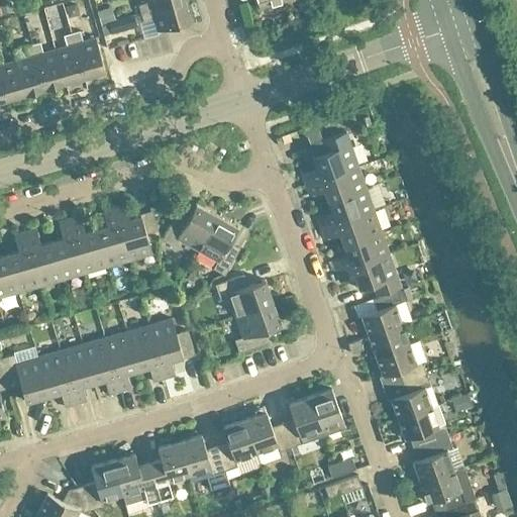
[(11,0),(1,3),(3,11),(13,8),(11,0)]
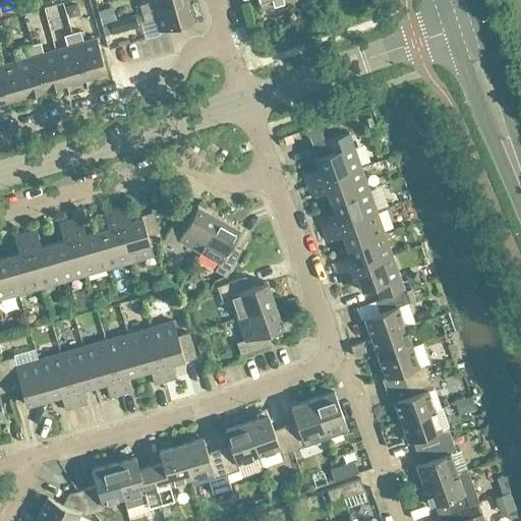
[(191,20),(185,0),(183,0),(141,12),(142,14),(110,23),(112,33),(137,25),(136,22),(155,17),(159,30),(191,20)]
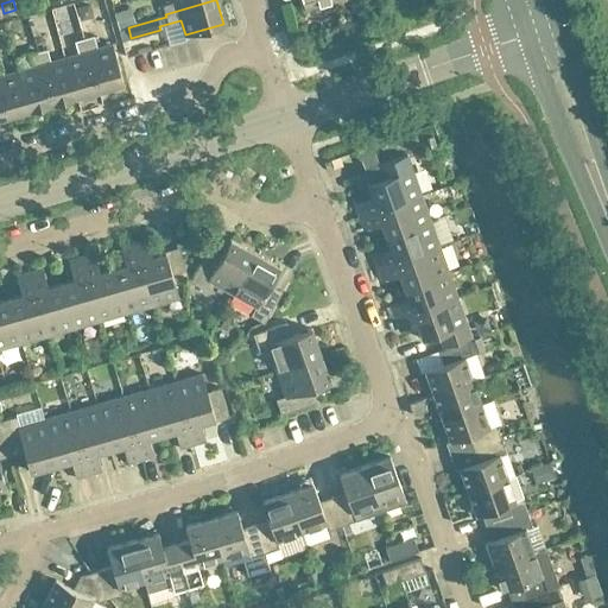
[(175,0),(175,1),(163,5),(165,14),(214,0),(175,0)]
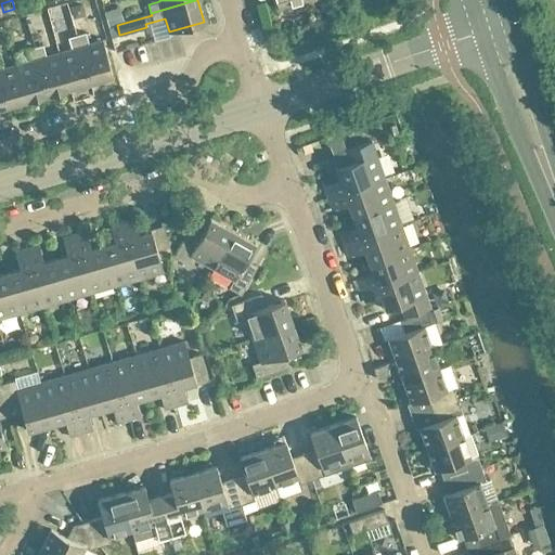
[(82,2),(71,5),(73,17),(81,15),(84,11),(82,2)]
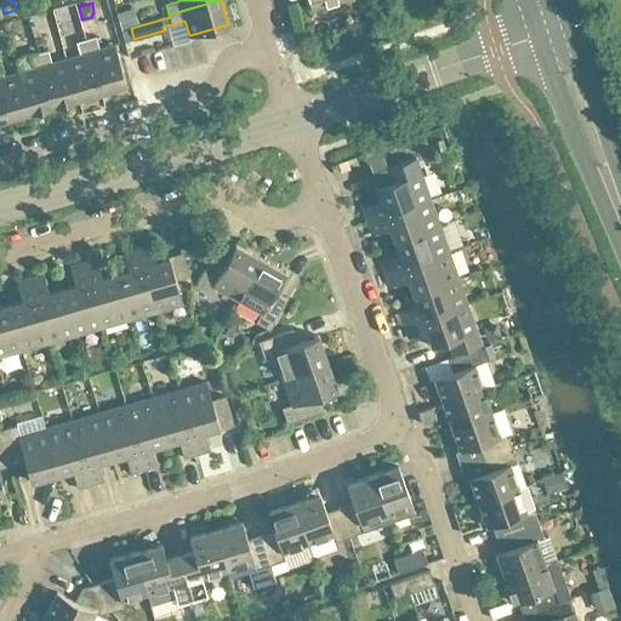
[(132,7),(117,12),(121,28),(136,23),(132,7)]
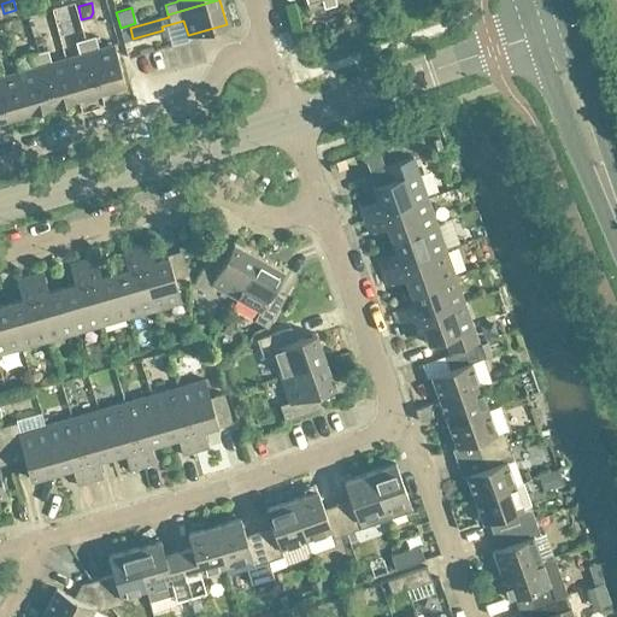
[(86,39),(77,11),(72,12),(69,18),(80,54),(65,58),(77,98),(100,90),(86,39)]
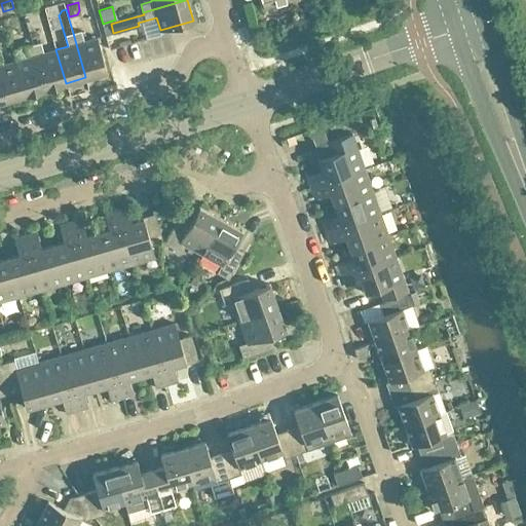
[(107,71),(97,37),(84,41),(81,30),(73,33),(85,77),(107,71)]
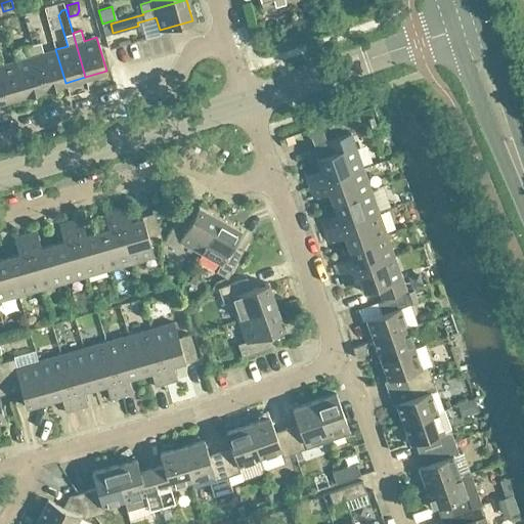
[(66,83),(55,49),(44,52),(41,42),(33,44),(45,88),(66,83)]
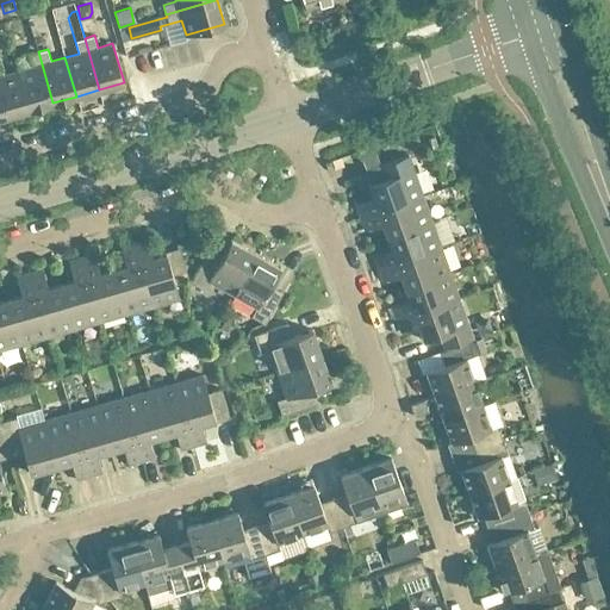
[(53,103),(38,51),(29,54),(32,67),(18,70),(29,110),(53,103)]
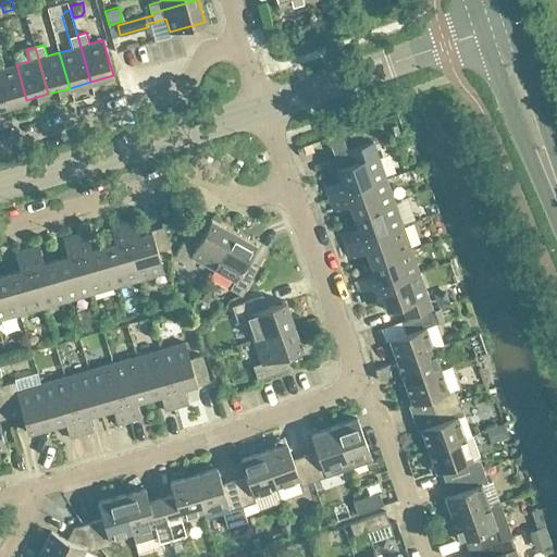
[(26,100),(16,64),(4,67),(0,57),(0,56),(0,87),(5,106),(26,100)]
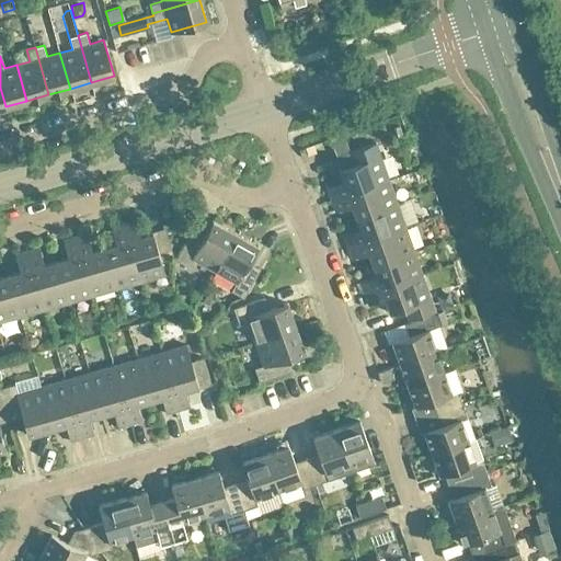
[(400,123),(393,125),(398,137),(404,135),(400,123)]
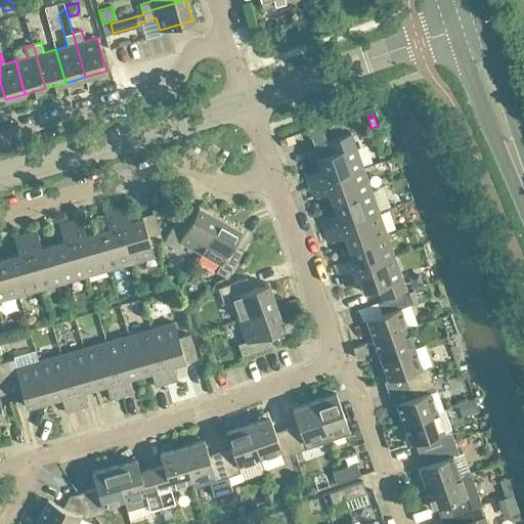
[(309,186),(363,167),(351,133),(315,145),(318,157),(317,158),(321,170),(306,175),(309,186)]
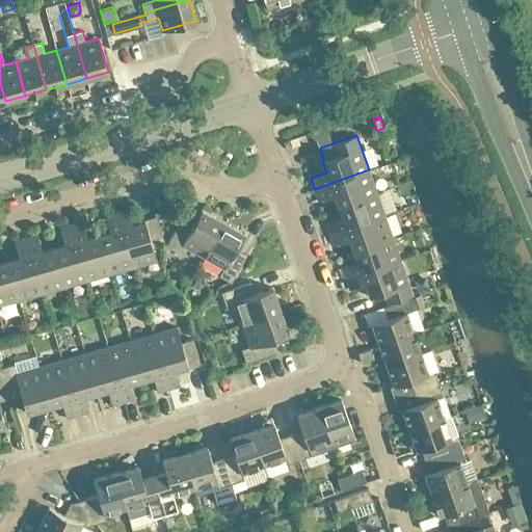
[(376,192),(369,169),(314,189),(318,200),(334,194),(338,206),(376,192)]
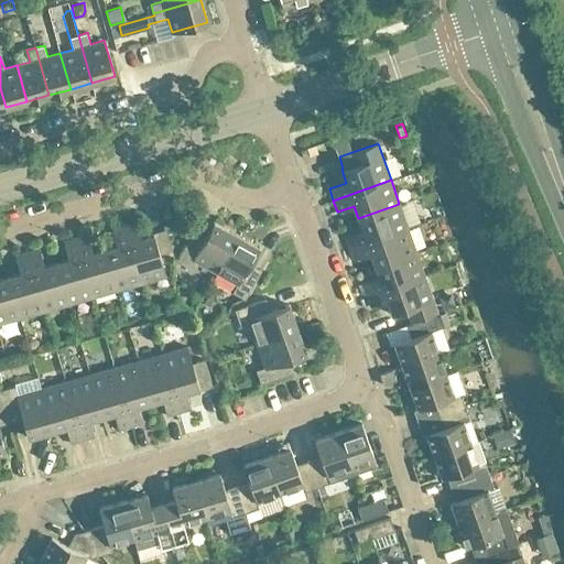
[(408,227),(399,204),(358,218),(362,230),(346,236),(350,248),(408,227)]
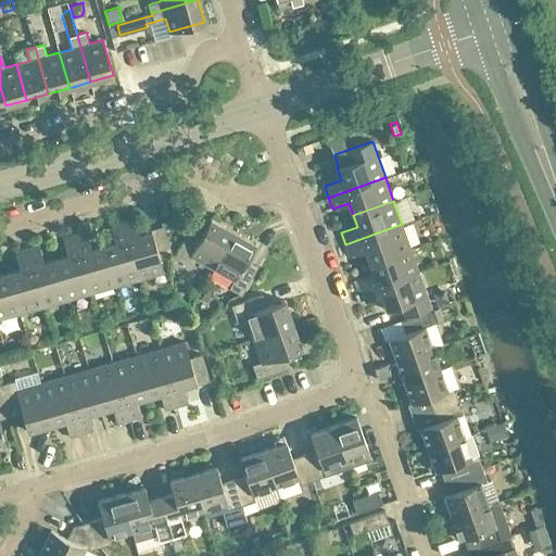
[(159,255),(172,252),(164,225),(150,229),(150,230),(139,234),(134,217),(122,220),(139,278),(163,272),(159,255)]
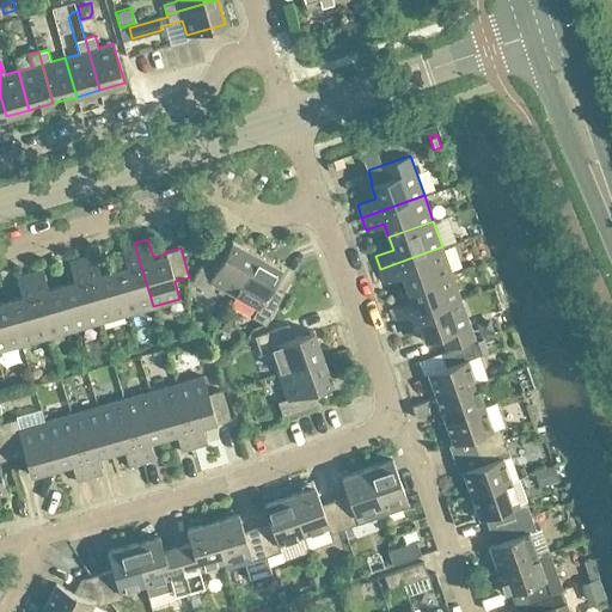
[(233,294),(257,254),(232,239),(221,258),(209,251),(191,282),(206,291),(210,281),(233,294)]
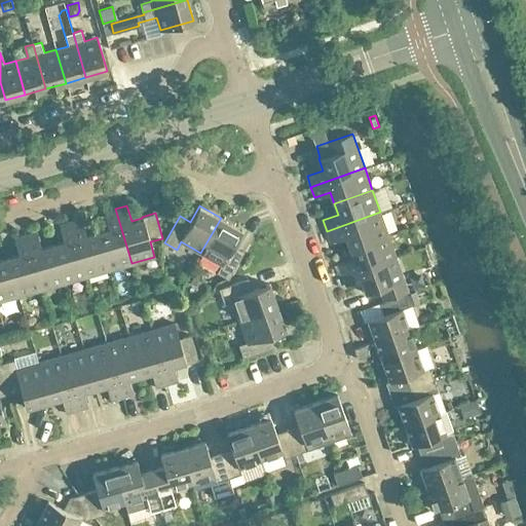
[(132,263),(115,209),(104,212),(109,228),(98,231),(109,270),(132,263)]
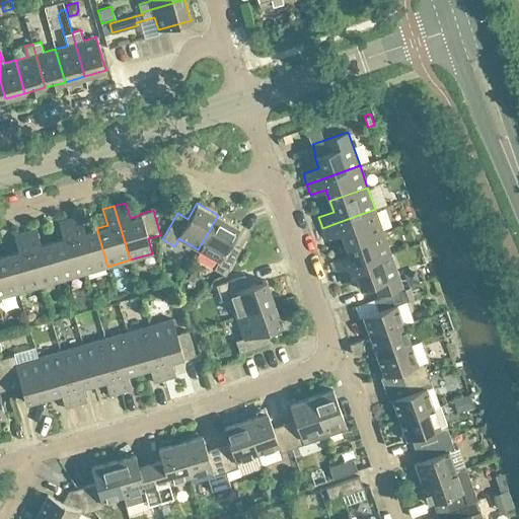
[(383,231),(375,209),(322,228),(325,238),(341,233),(345,244),(383,231)]
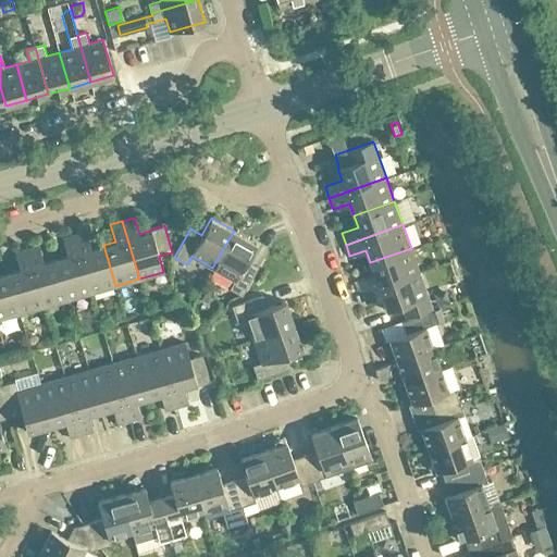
[(258,267),(247,260),(256,243),(234,231),(212,268),(234,280),(230,288),(242,295),(258,267)]
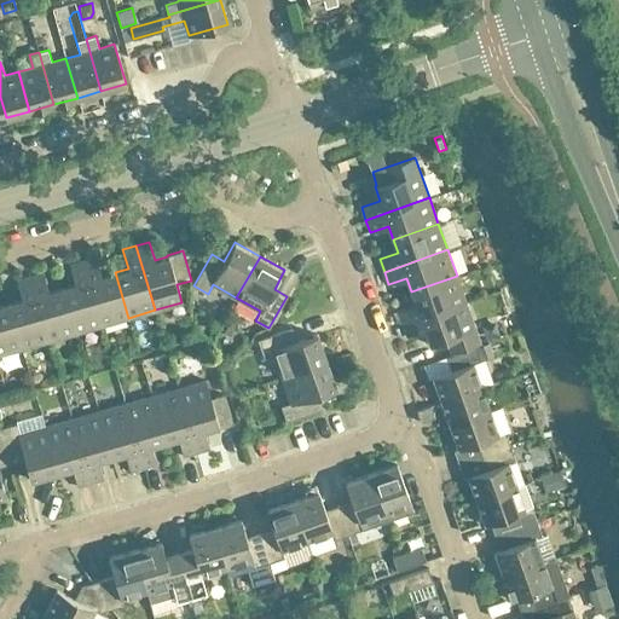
[(128,318),(115,272),(102,276),(96,258),(82,261),(102,325),(128,318)]
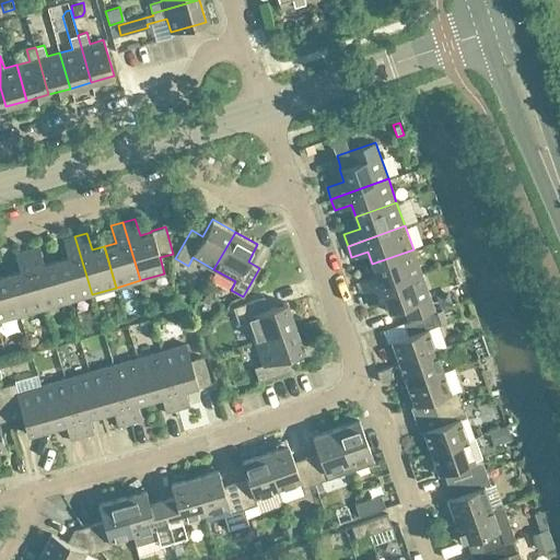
[(92,294),(74,236),(63,240),(68,256),(56,259),(68,301),(92,294)]
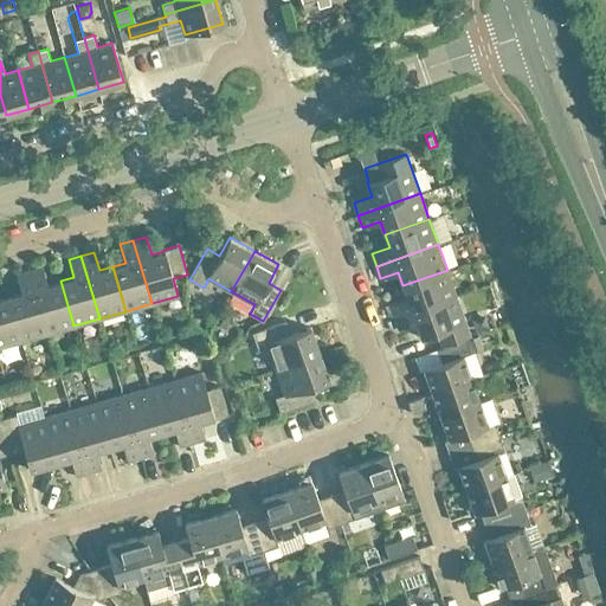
[(73,326),(60,281),(47,285),(43,266),(28,270),(47,334),(73,326)]
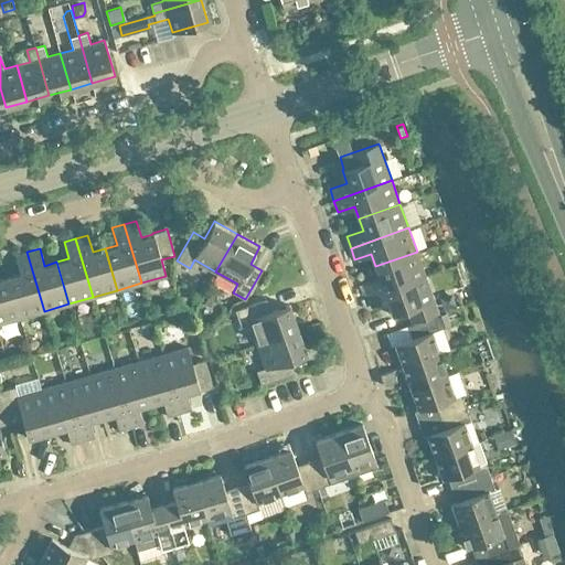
[(44,311),(27,252),(16,255),(20,273),(8,276),(20,318),(44,311)]
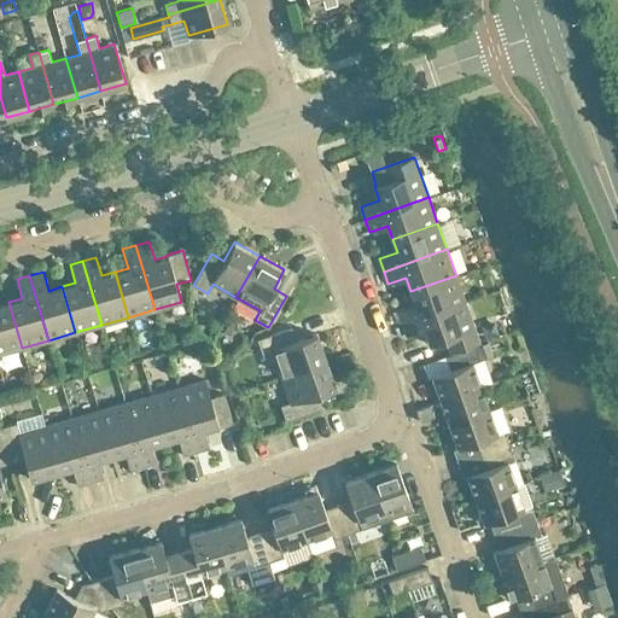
[(465,301),(456,275),(410,291),(415,304),(397,310),(402,324),(465,301)]
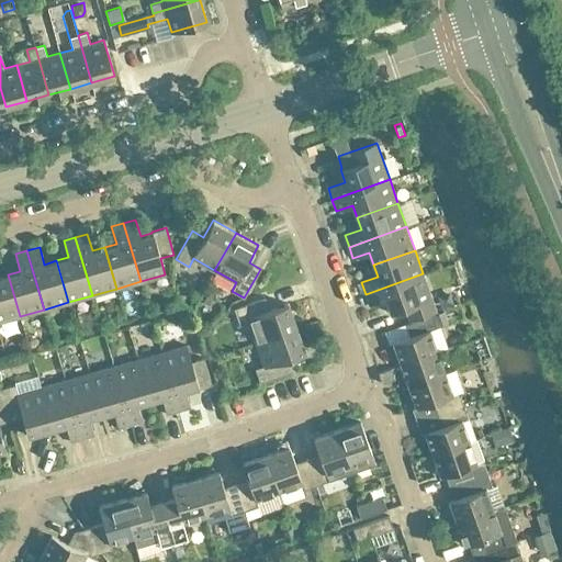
[(436,311),(423,273),(366,294),(370,305),(386,300),(391,313),(405,307),(409,319),(436,311)]
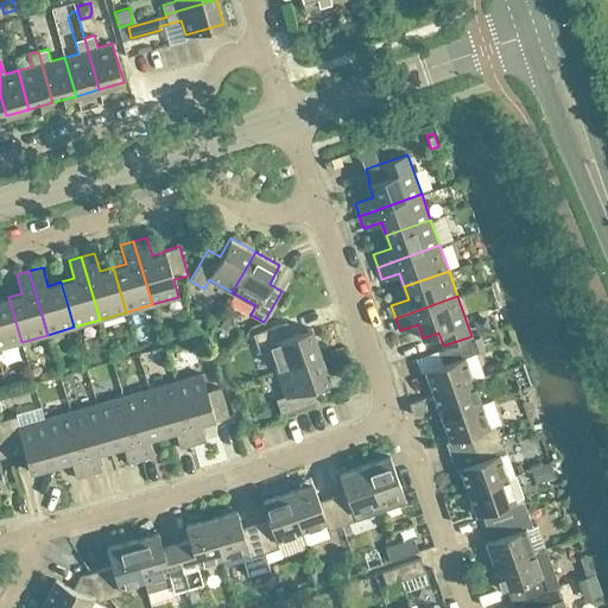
[(0,348),(21,342),(8,297),(0,299),(0,348)]
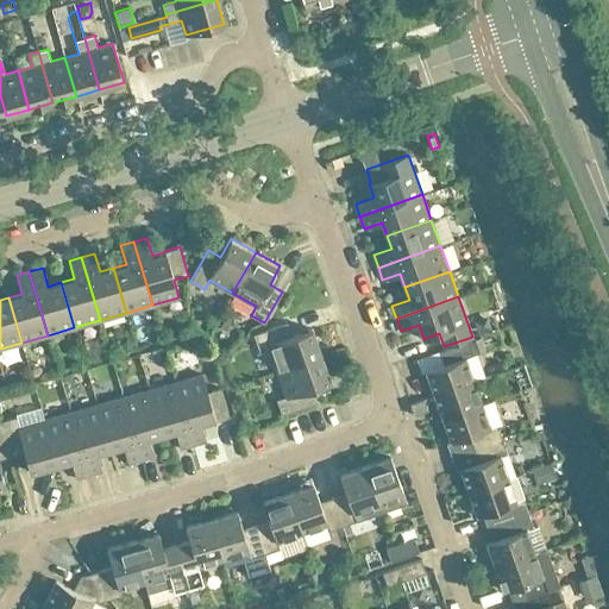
[(321,355),(312,328),(292,336),(287,322),(253,334),(258,349),(268,345),(277,370),(321,355)]
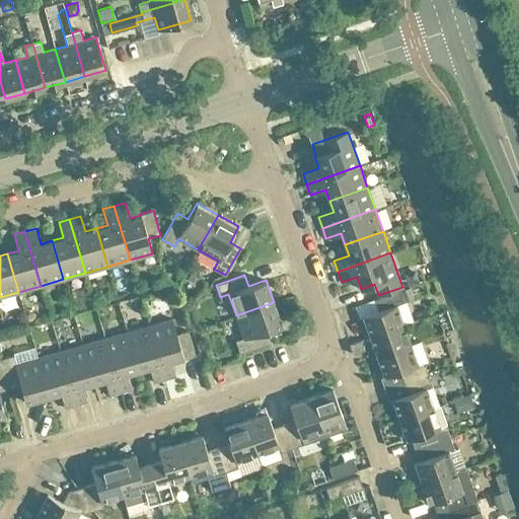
[(410,287),(398,291),(402,301),(413,297),(410,287)]
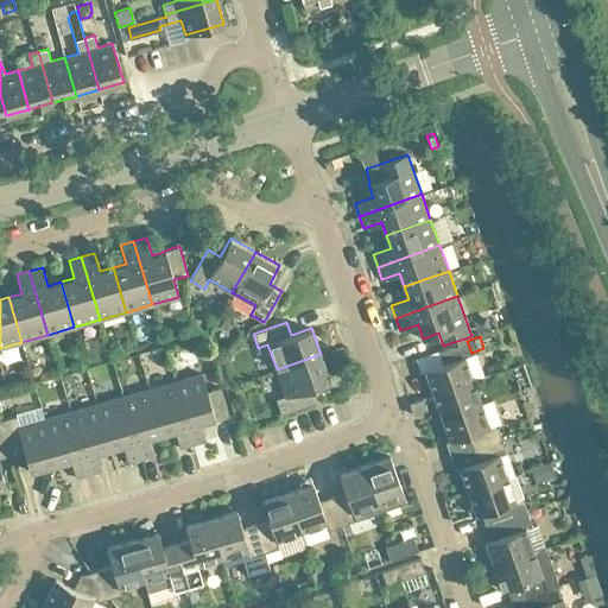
[(473,380),(464,356),(472,354),(472,353),(467,341),(467,340),(438,350),(443,363),(425,369),(434,394),(473,380)]
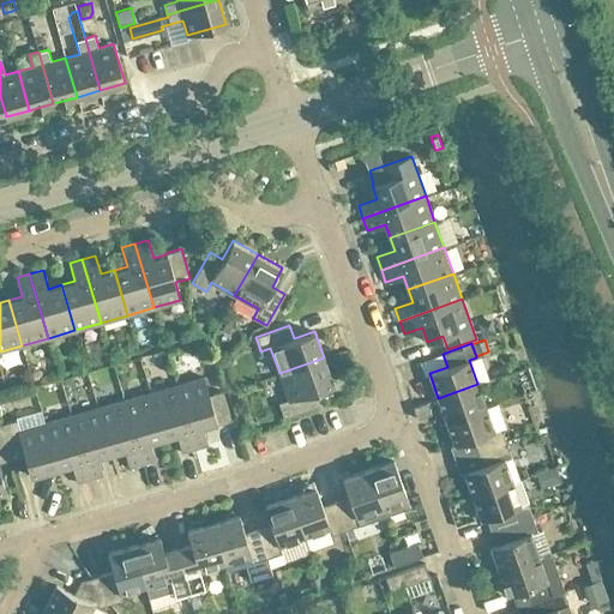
[(313,392),(333,385),(324,357),(280,373),(289,399),(280,403),(284,417),(318,405),(313,392)]
